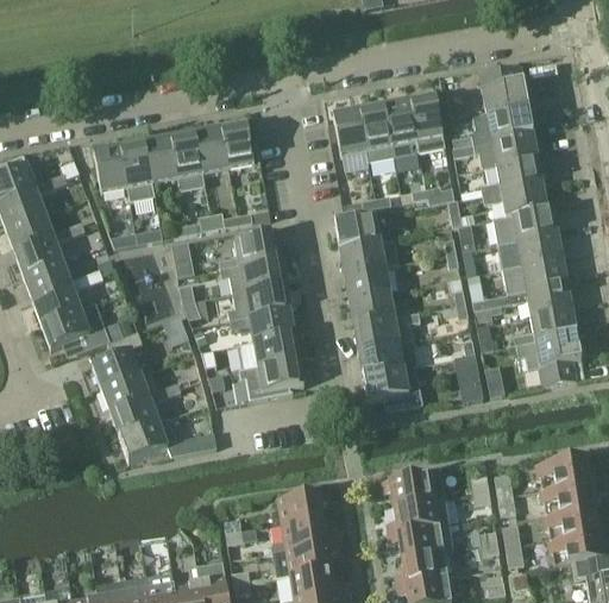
[(362,0),(363,5),(364,10),(382,6),(381,0),(362,0)]
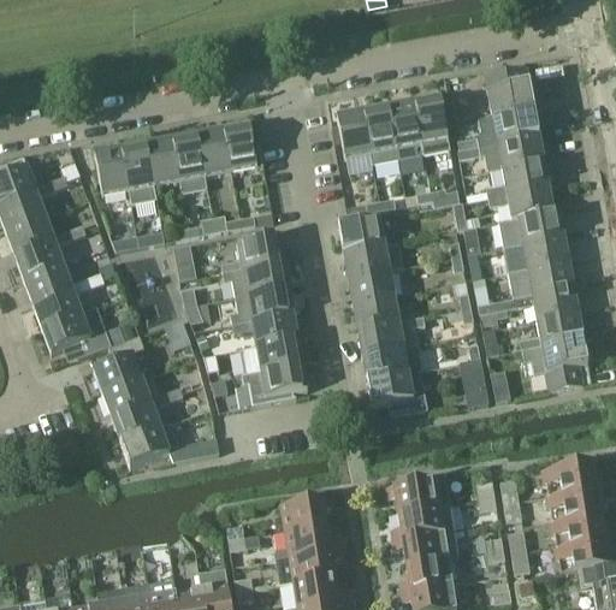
[(526,66),(485,75),(492,117),(492,118),(534,110),(529,83),(526,66)]
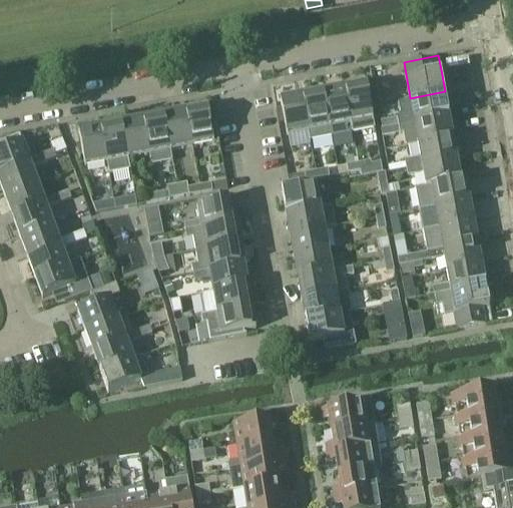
[(375,125),(367,80),(345,84),(353,129),(375,125)]
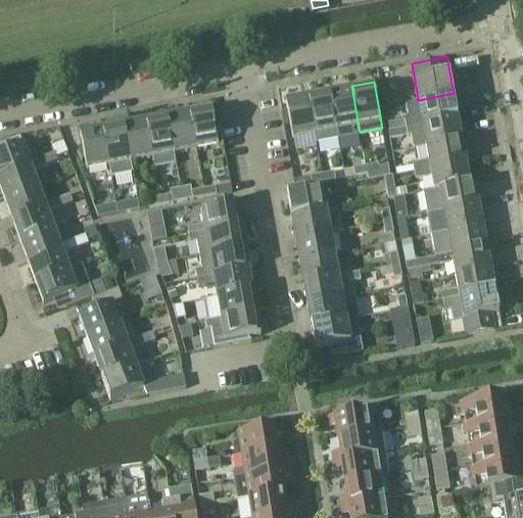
[(338,135),(360,132),(351,86),(330,90),(338,135)]
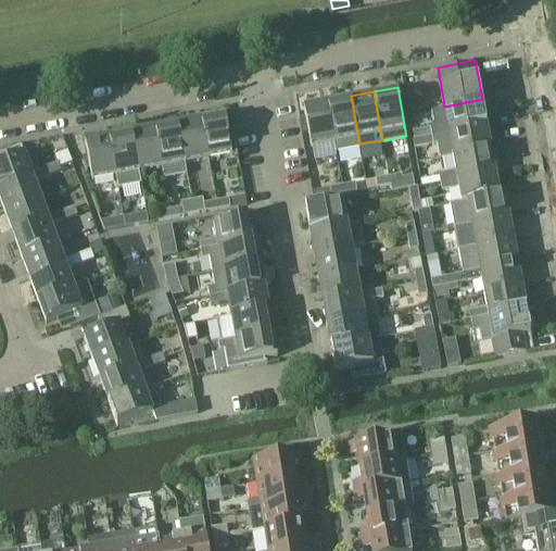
[(351,96),(328,100),(335,138),(333,138),(335,148),(359,143),(351,96)]
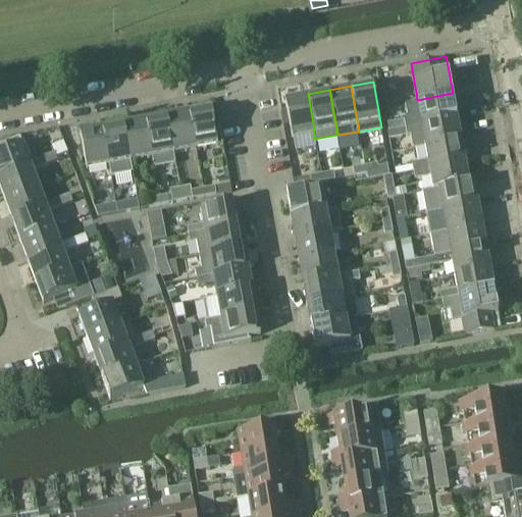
[(404,116),(387,119),(389,127),(457,114),(453,93),(417,100),(417,99),(406,101),(408,111),(404,116)]
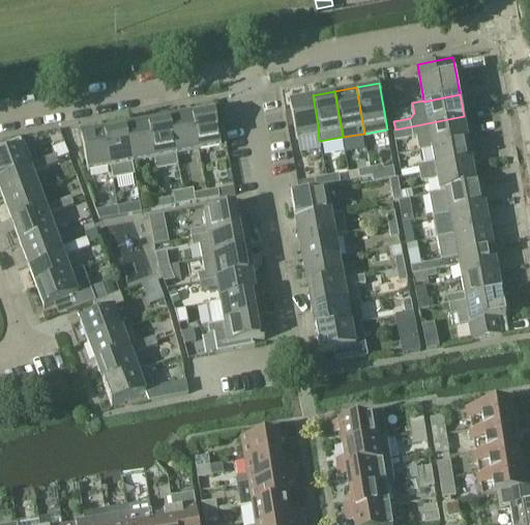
[(290,99),(296,136),(318,132),(319,132),(313,95),(290,99)]
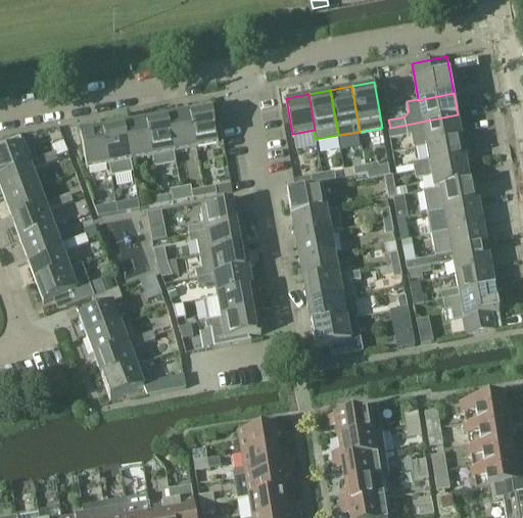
[(211,106),(189,110),(196,146),(219,141),(224,141),(221,125),(216,126),(211,106)]
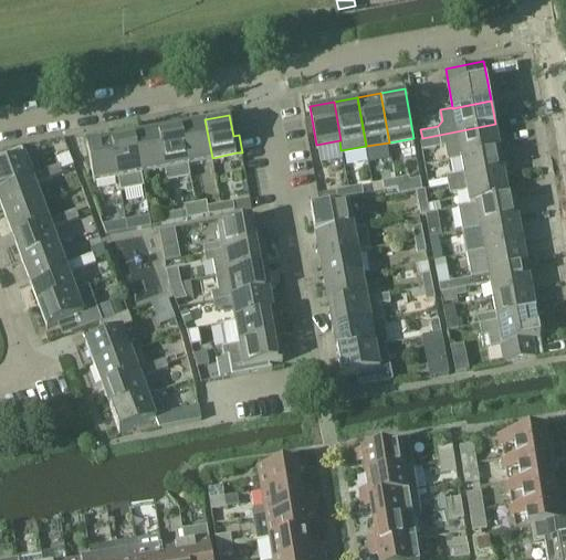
[(205,119),(181,124),(189,161),(212,158),(205,119)]
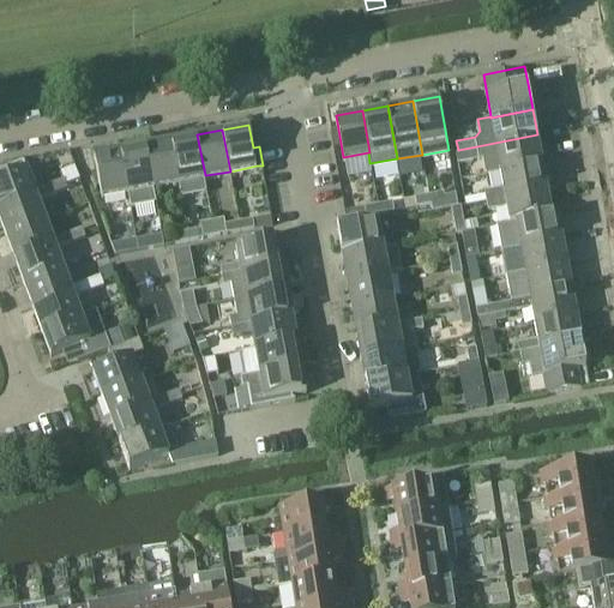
[(197,134),(172,139),(179,180),(181,193),(208,188),(205,175),(197,134)]
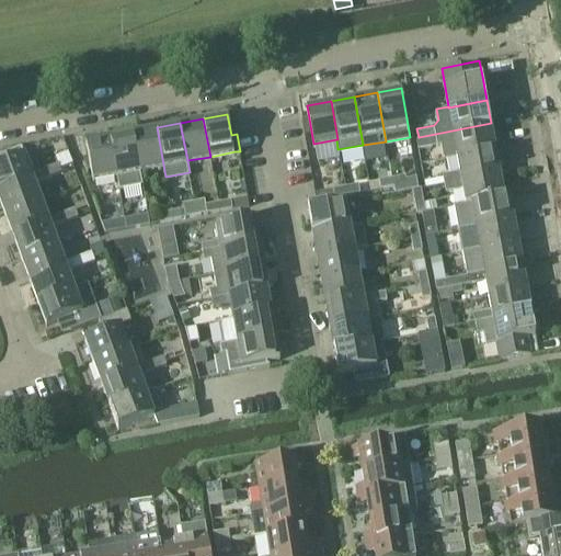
[(419,137),(416,137),(419,146),(437,142),(442,142),(444,156),(457,154),(495,147),(493,134),(491,123),(419,137)]
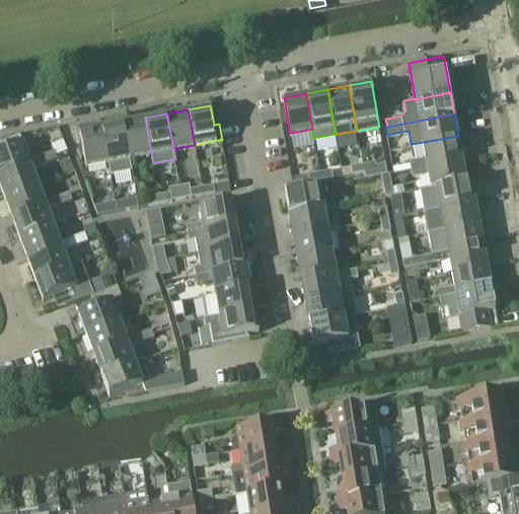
[(145,118),(124,122),(130,156),(151,152),(145,118)]
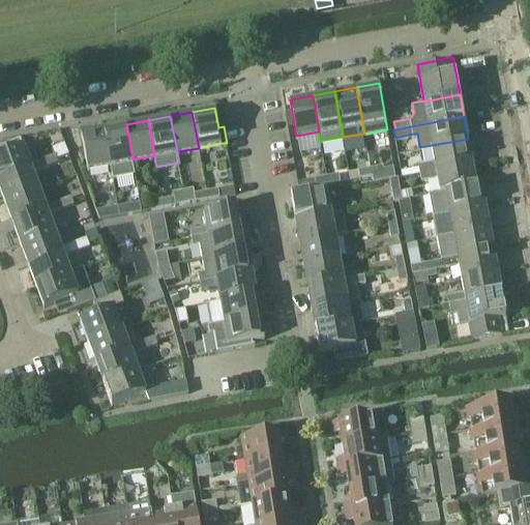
[(126,124),(104,128),(111,164),(113,176),(134,172),(131,161),(133,159),(126,124)]
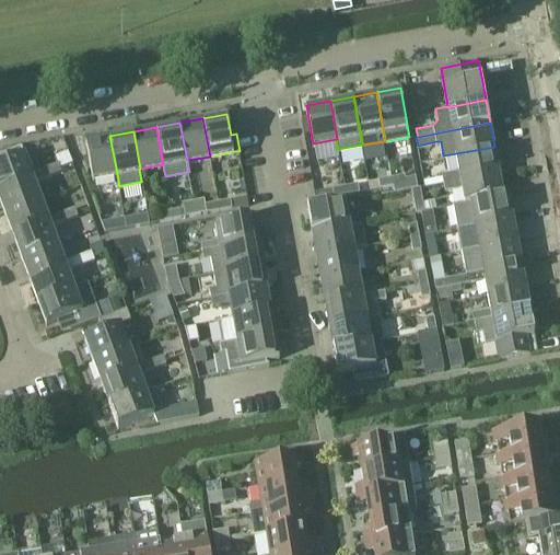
[(109,136),(86,140),(93,177),(117,173),(109,136)]
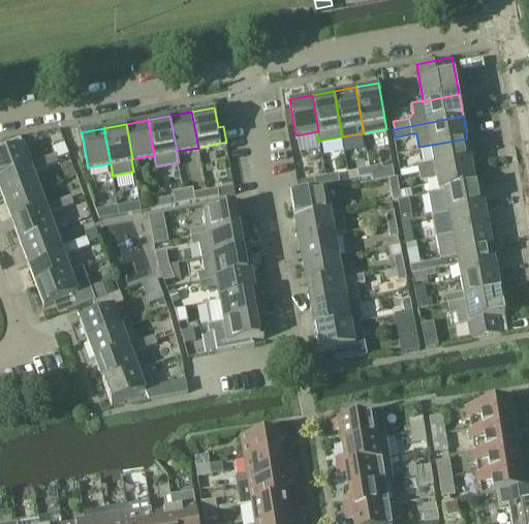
[(12,140),(0,144),(0,176),(31,164),(33,170),(44,164),(41,156),(30,161),(28,155),(31,152),(27,144),(24,144),(23,144),(21,136),(12,140)]
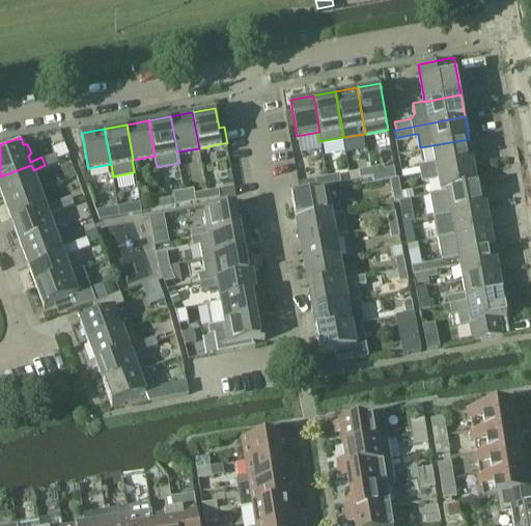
[(436,159),(419,162),(421,170),(473,161),(469,139),(432,145),(436,159)]
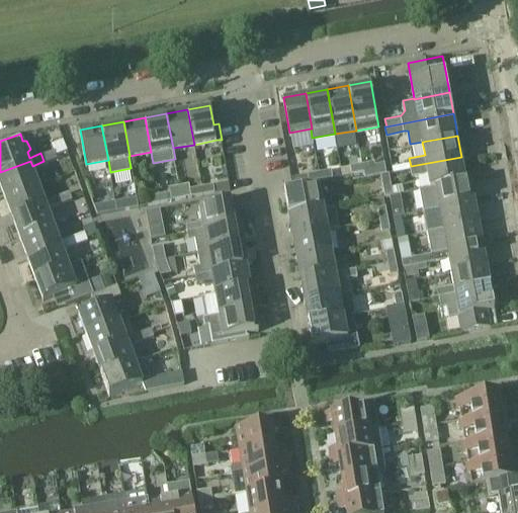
[(40,153),(44,161),(57,156),(56,152),(54,148),(40,153)]
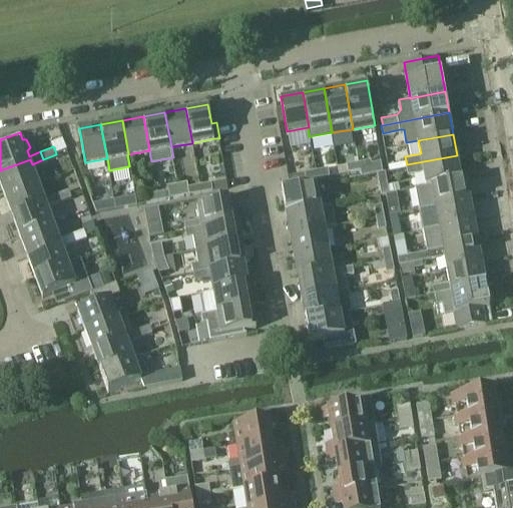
[(457,155),(407,164),(408,172),(424,169),(426,181),(426,183),(466,175),(461,175),(457,155)]
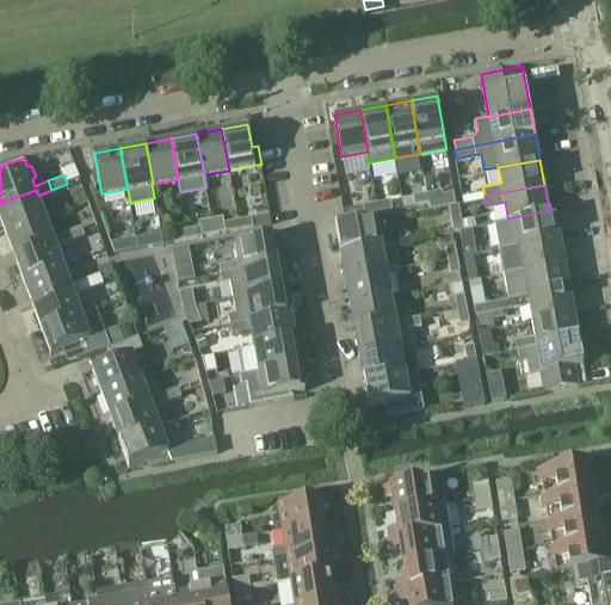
[(442,187),(427,191),(429,199),(431,207),(450,203),(456,202),(454,190),(443,191),(442,187)]
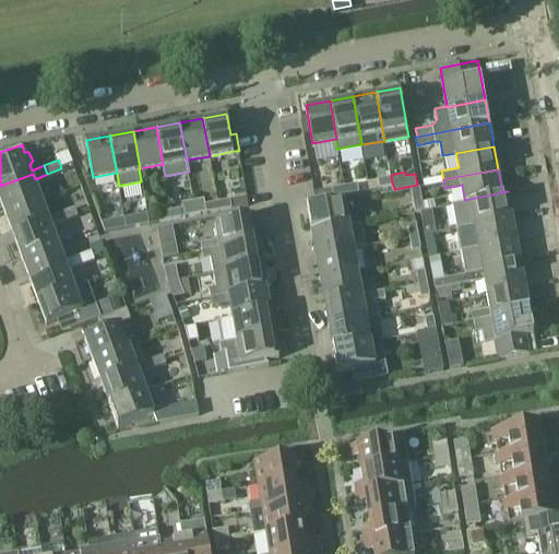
[(0,196),(6,210),(42,197),(35,179),(33,174),(0,186),(0,196)]
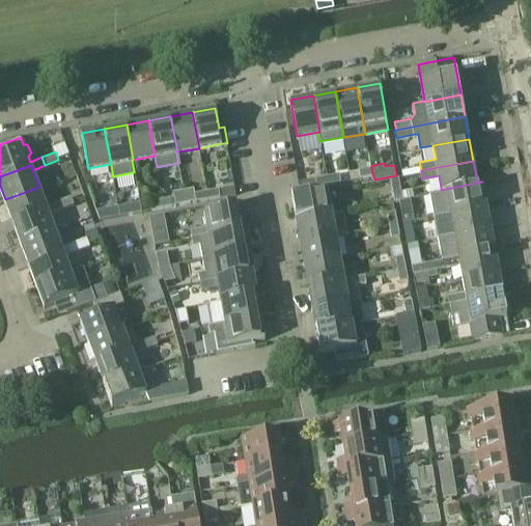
[(361,175),(372,173),(371,166),(359,168),(361,175)]
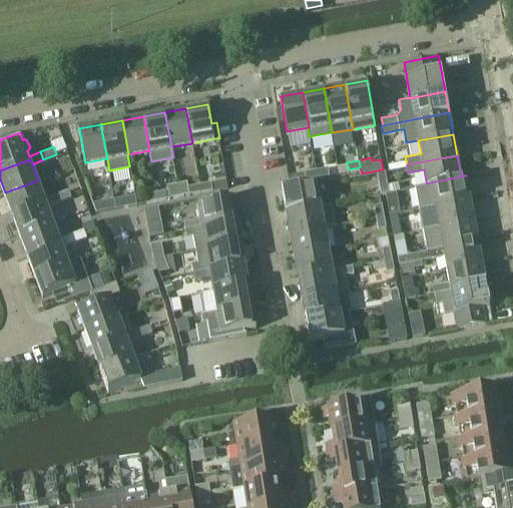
[(328,165),(309,169),(310,176),(330,173),(328,165)]
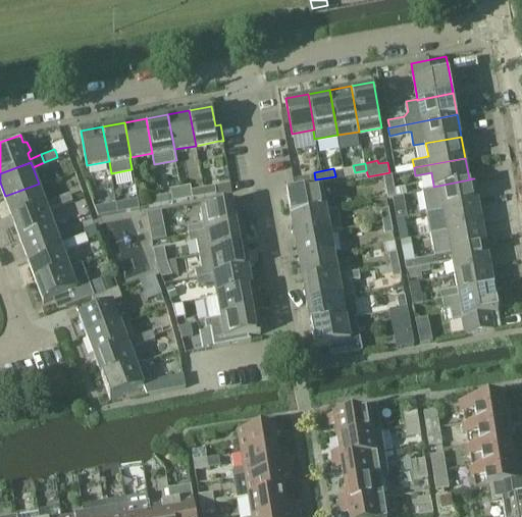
[(314,172),(294,175),(296,184),(315,179),(314,172)]
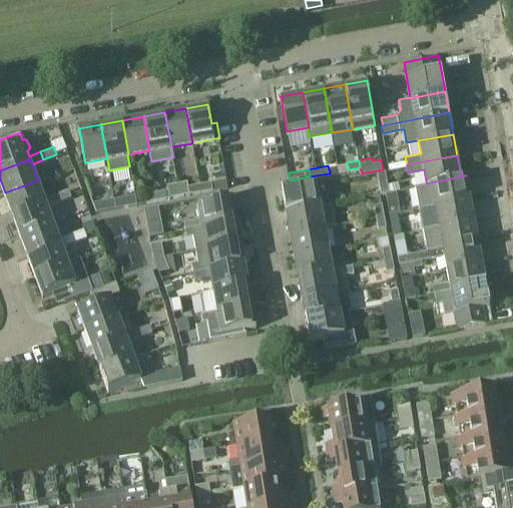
[(383,169),(378,170),(382,192),(386,191),(389,190),(385,169),(383,169)]
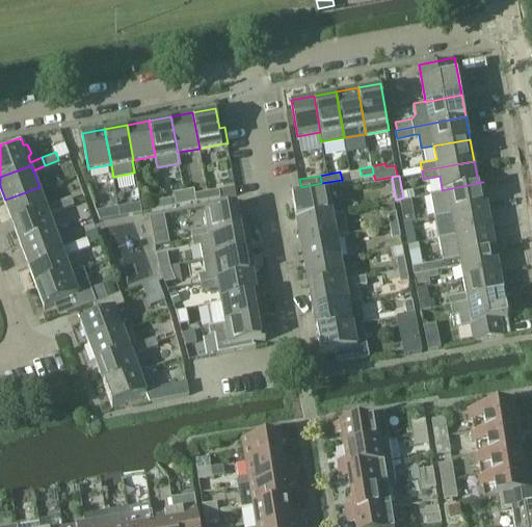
[(442,188),(430,191),(433,206),(434,214),(487,204),(483,182),(442,190),(442,188)]
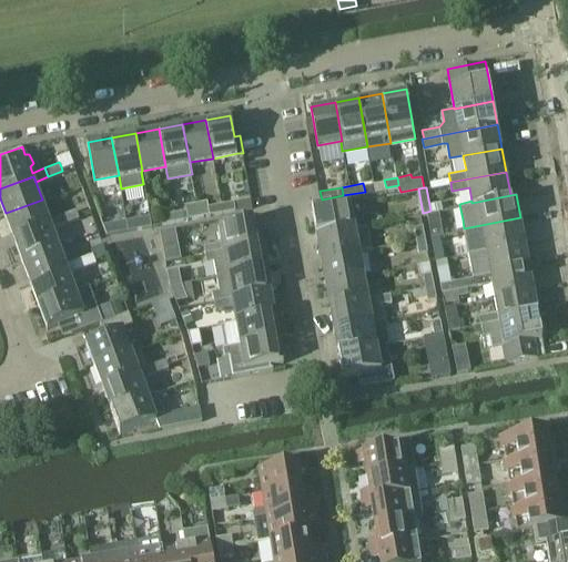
[(251,195),(233,198),(234,200),(221,202),(223,211),(252,205),(251,195)]
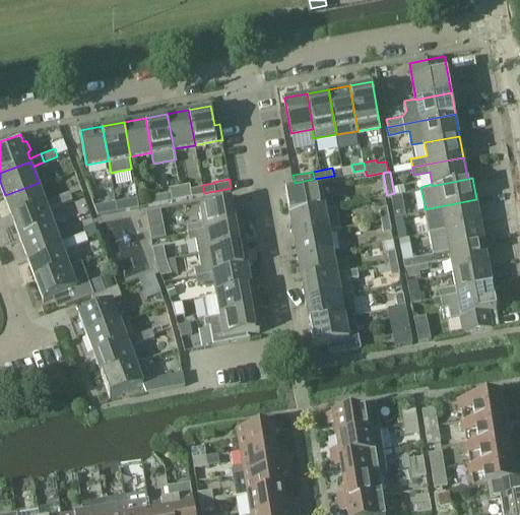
[(182,196),(204,193),(202,185),(191,187),(190,182),(180,184),(182,196)]
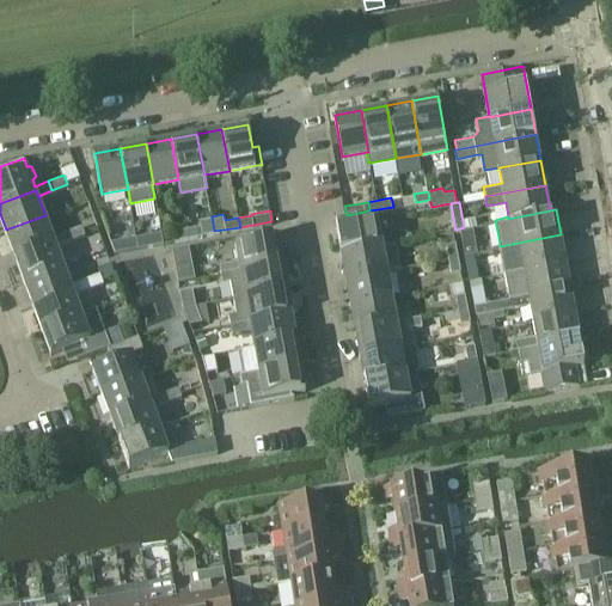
[(378,216),(336,225),(341,251),(396,240),(391,214),(378,216)]
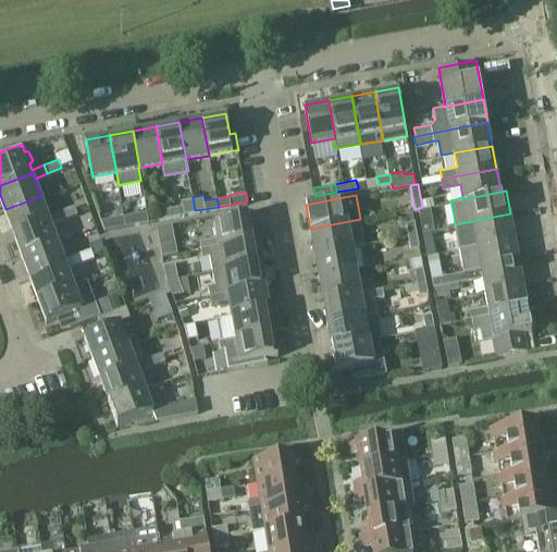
[(60,209),(48,213),(41,196),(5,209),(13,231),(49,218),(51,222),(63,218),(60,209)]
